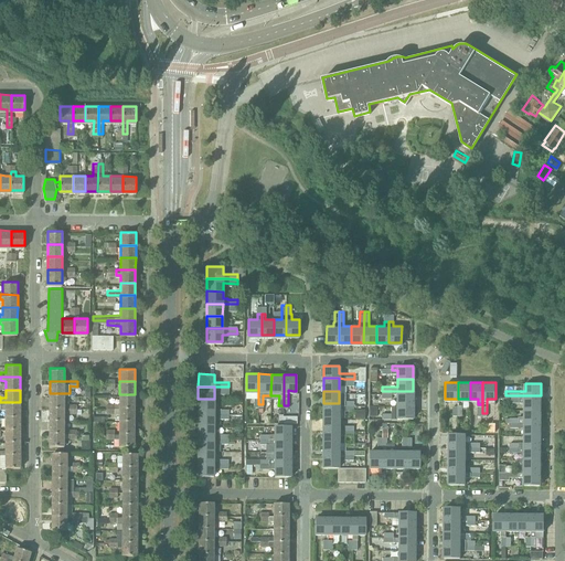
[(397,391),(397,403),(413,403),(413,391),(397,391)]
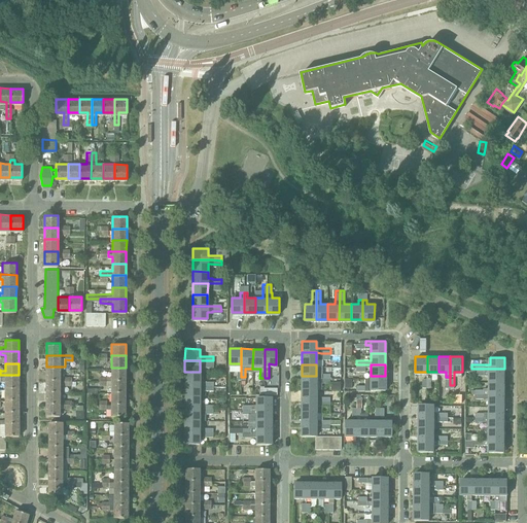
[(46,367),(46,379),(60,379),(60,367),(46,367)]
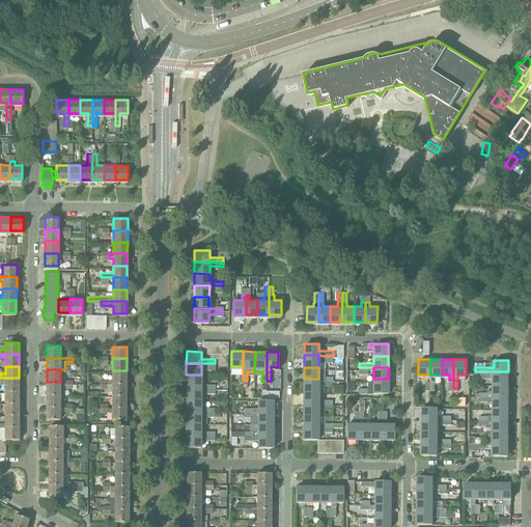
[(100,377),(100,382),(108,382),(127,382),(127,370),(112,370),(112,377),(100,377)]
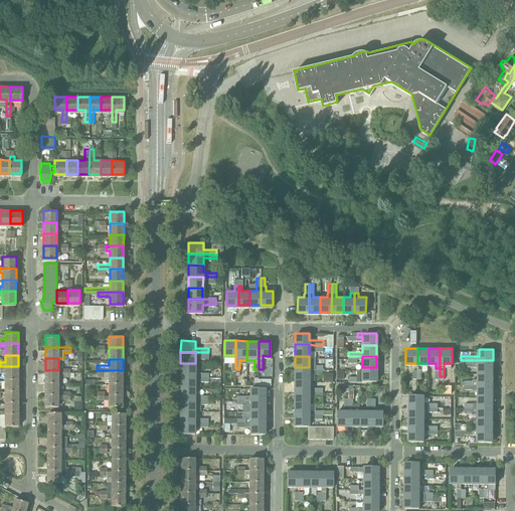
[(465,360),(465,364),(479,364),(478,371),(493,371),(493,360),(465,360)]
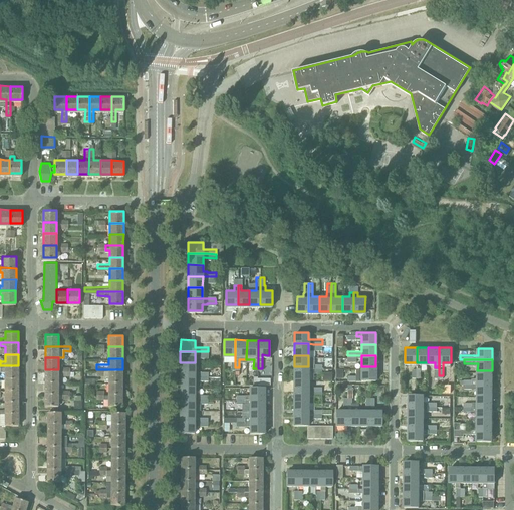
[(180,362),(180,373),(195,373),(200,374),(200,369),(199,368),(195,368),(195,362),(180,362)]
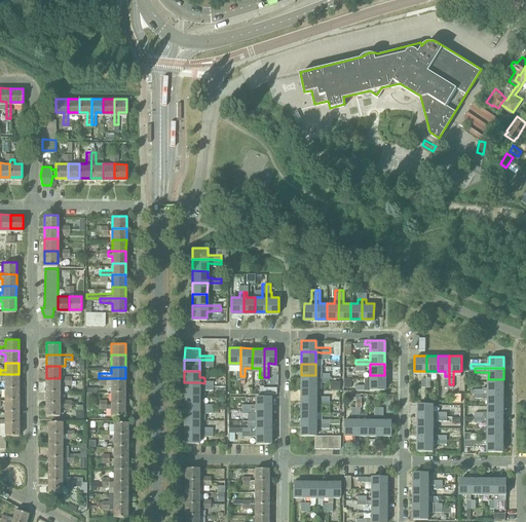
[(19,374),(0,374),(0,378),(5,378),(5,386),(19,386),(19,374)]
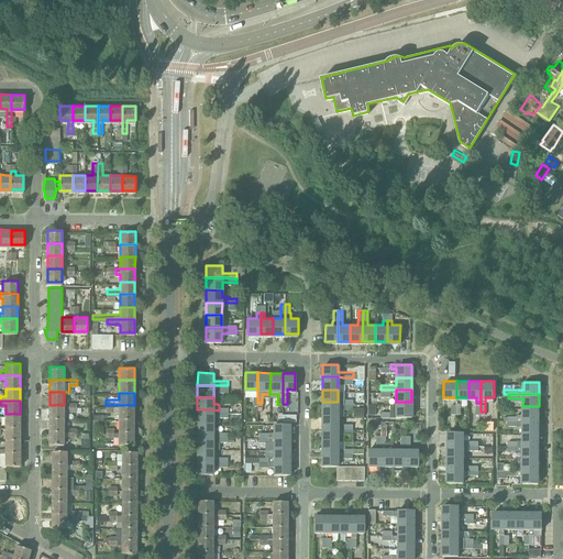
[(322,402),(322,414),(338,414),(338,402),(322,402)]
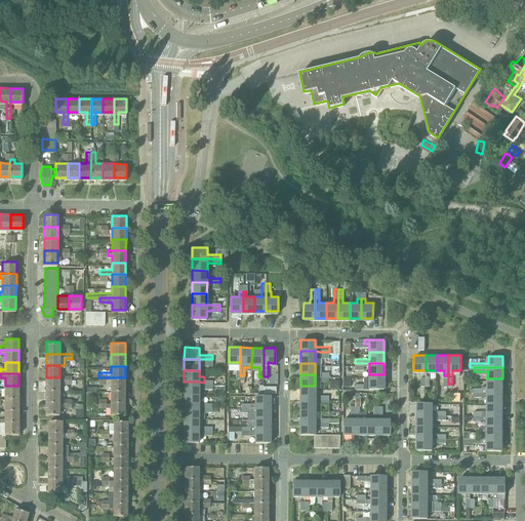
[(355,385),(355,387),(368,387),(384,387),(384,374),(369,374),(368,383),(363,383),(355,383),(355,385)]
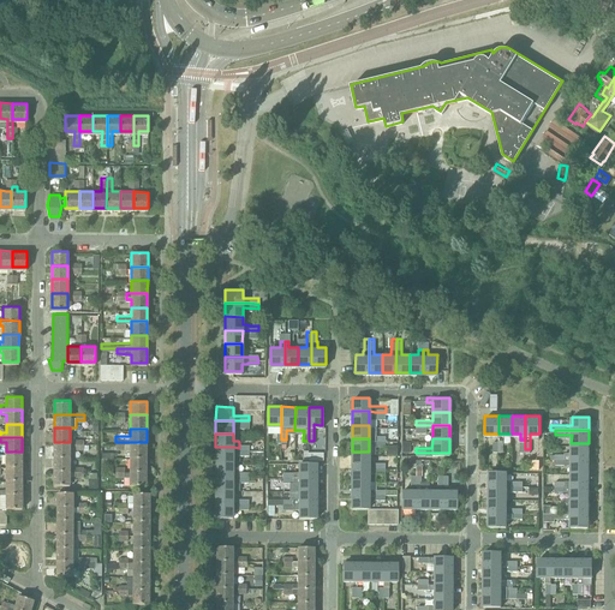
[(54,442),(53,455),(70,455),(70,447),(84,447),(83,442),(75,442),(70,442),(54,442)]
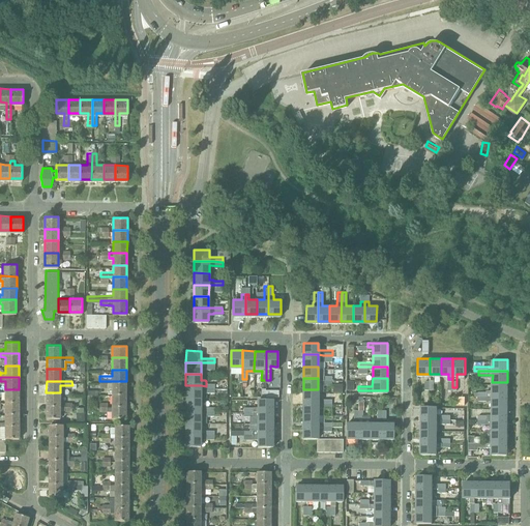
[(126,381),(108,381),(108,385),(112,385),(112,392),(125,393),(126,381)]
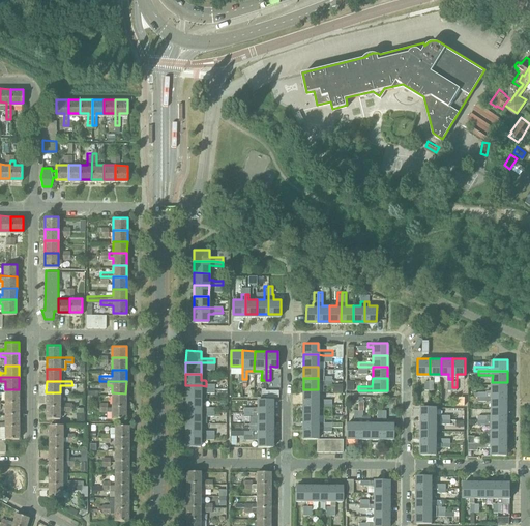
[(478,389),(478,393),(507,395),(507,382),(492,382),(492,388),(487,388),(487,389),(478,389)]
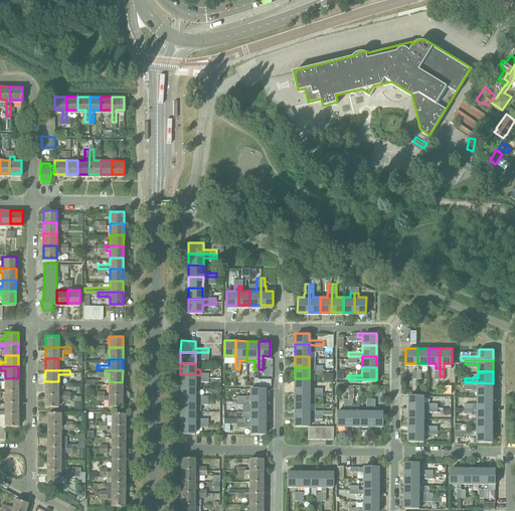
[(180,374),(180,386),(195,386),(195,380),(195,379),(199,379),(208,379),(208,375),(200,375),(195,374),(180,374)]
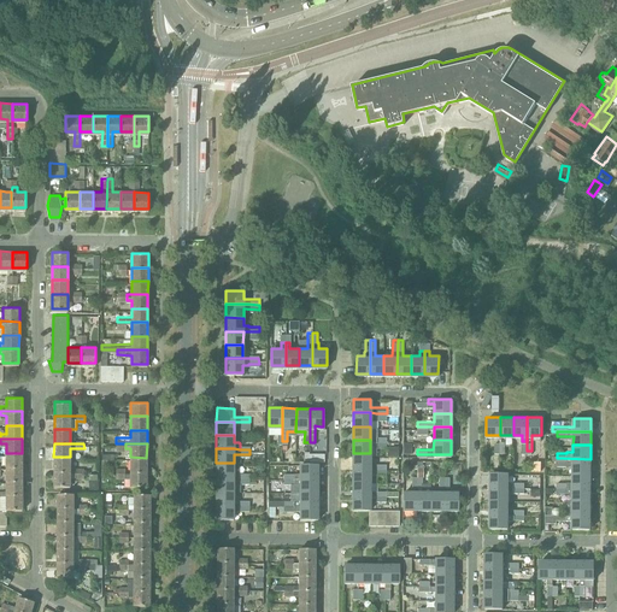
[(22,453),(6,453),(6,466),(22,466),(22,453)]
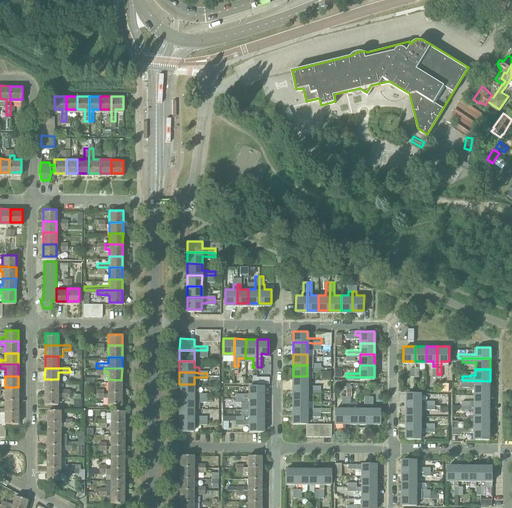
[(293,376),(292,387),(312,387),(312,383),(307,383),(307,376),(293,376)]
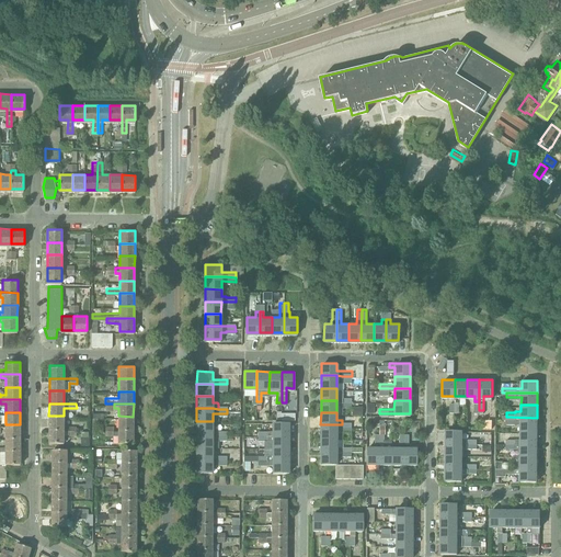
[(48,416),(48,429),(76,429),(76,424),(64,423),(64,416),(48,416)]
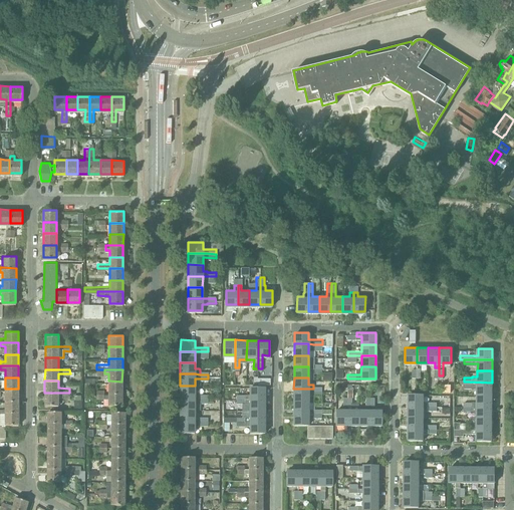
[(108,380),(108,393),(121,393),(121,381),(108,380)]
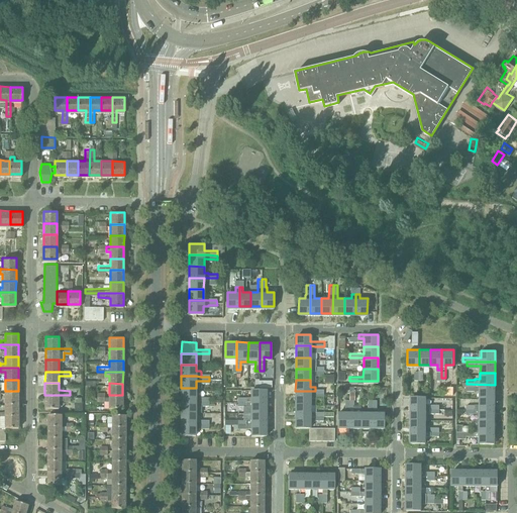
[(467,384),(467,389),(480,389),(480,396),(495,396),(495,385),(467,384)]
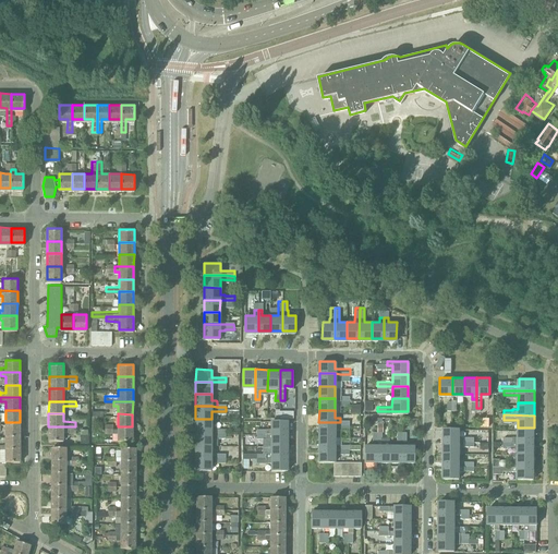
[(195,419),(195,431),(211,431),(216,431),(226,431),(226,426),(216,426),(216,425),(211,425),(211,419),(195,419)]
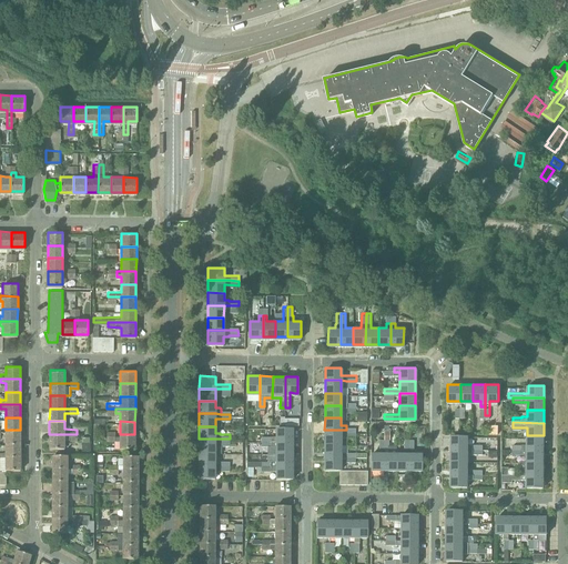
[(276,434),(262,434),(262,439),(292,439),(292,426),(276,426),(276,429),(276,434)]
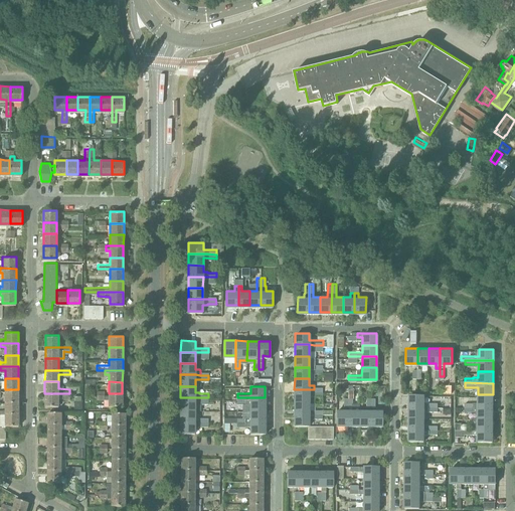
[(18,389),(5,389),(5,400),(18,400),(18,389)]
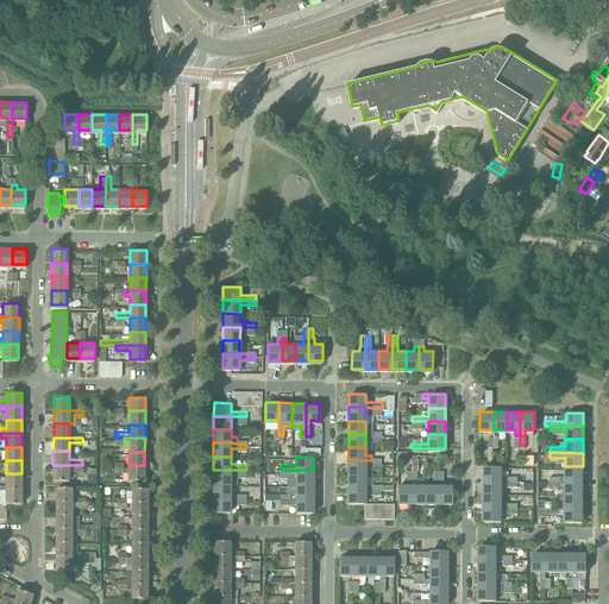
[(347,460),(347,473),(365,473),(365,465),(371,465),(371,460),(347,460)]
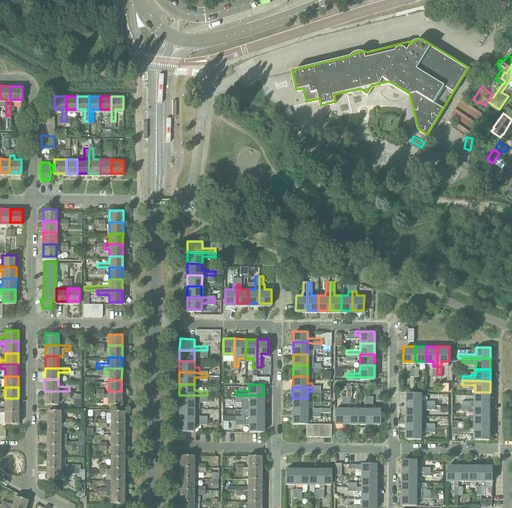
[(44,391),(44,402),(58,402),(58,395),(69,395),(69,391),(44,391)]
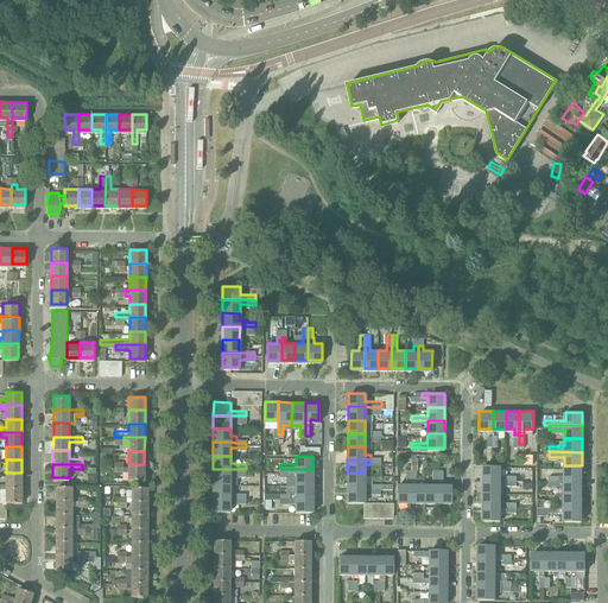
[(114,464),(114,469),(128,469),(128,478),(144,478),(144,464),(128,464),(124,464),(114,464)]
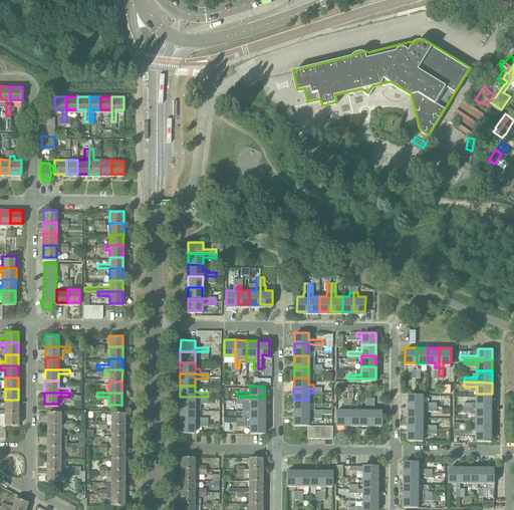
[(409,393),(409,405),(437,405),(437,401),(424,401),(424,395),(424,393),(409,393)]
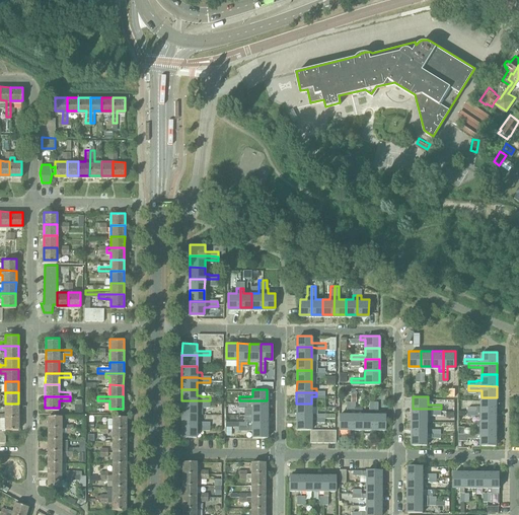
[(476,403),(476,405),(477,405),(477,409),(497,409),(497,397),(482,397),(482,403),(476,403)]
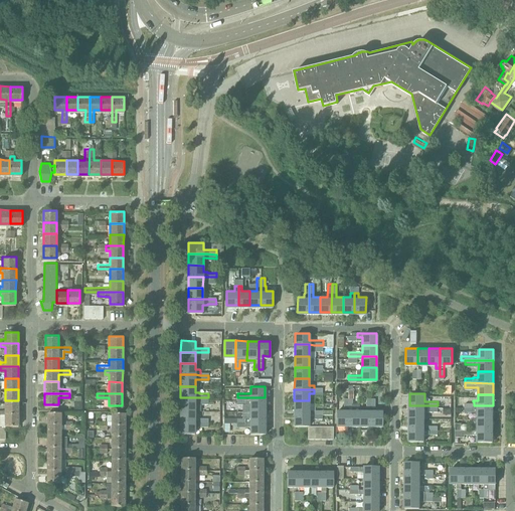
[(348,409),(348,424),(359,424),(359,409),(359,402),(352,402),(352,395),(348,395),(348,404),(348,409)]
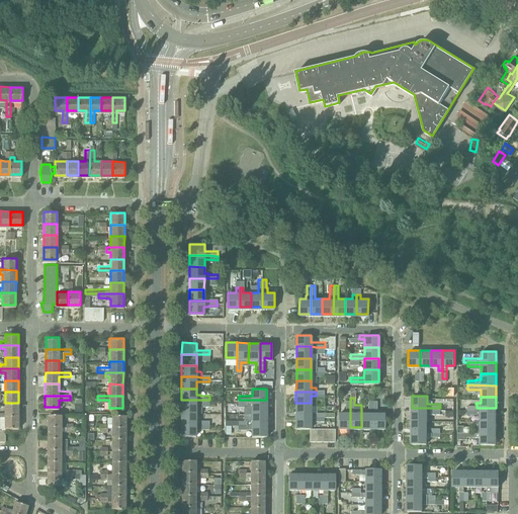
[(361,412),(361,427),(372,427),(372,412),(372,407),(373,399),(368,398),(368,412),(361,412)]
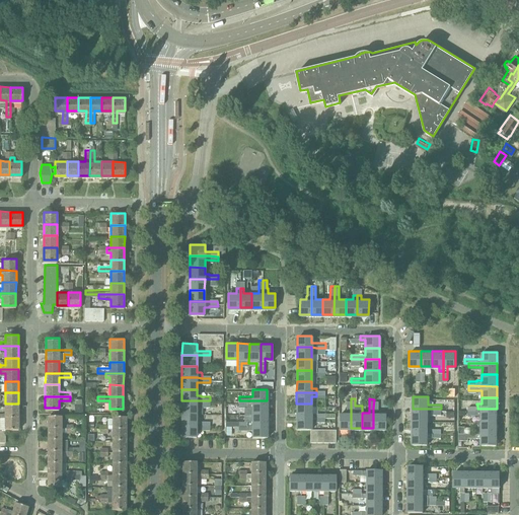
[(181,400),(181,412),(197,412),(197,406),(201,406),(201,405),(210,405),(210,400),(201,400),(197,400),(181,400)]
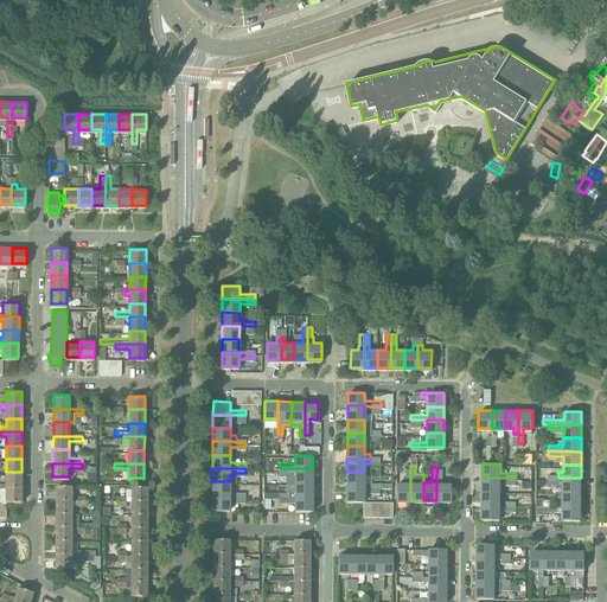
[(312,468),(280,468),(280,473),(295,473),(295,482),(312,482),(312,468)]
